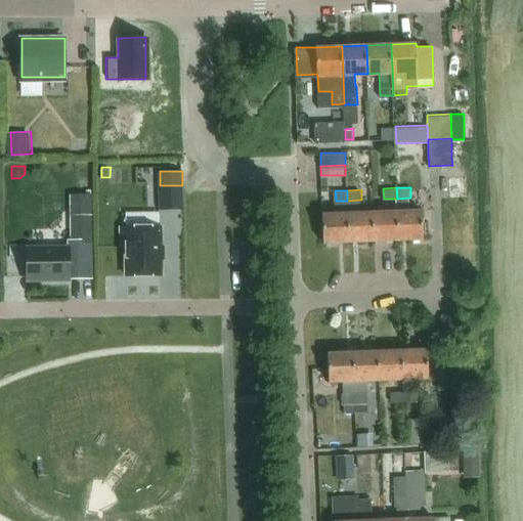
[(410,210),(409,198),(397,199),(397,210),(398,240),(424,239),(423,209),(410,210)]
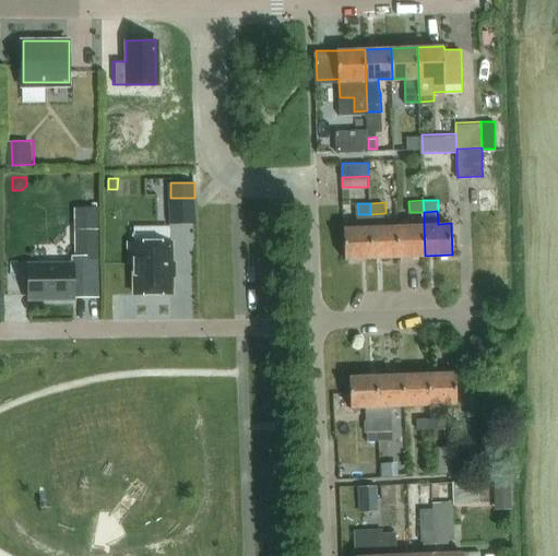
[(399,256),(398,225),(387,226),(386,213),(370,214),(371,257),(399,256)]
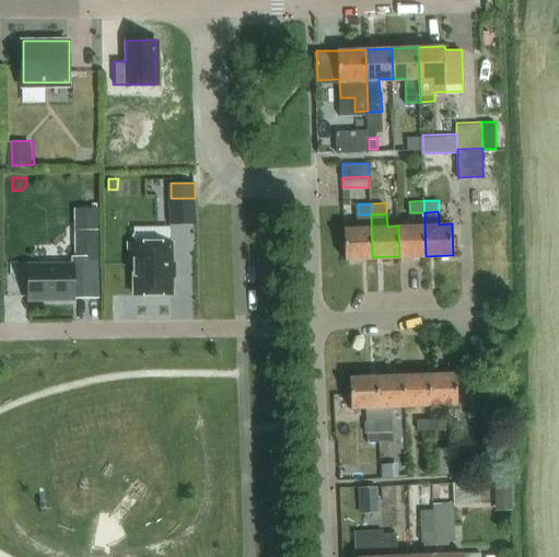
[(359,228),(345,228),(346,258),(372,257),(371,215),(359,215),(359,228)]
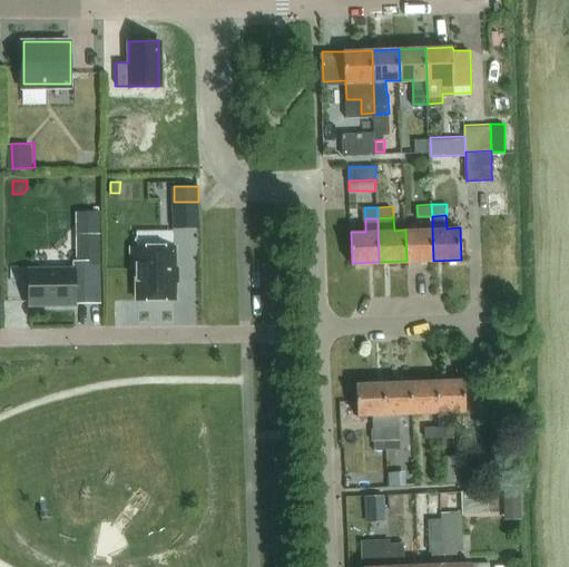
[(406,261),(433,261),(432,228),(405,230),(406,261)]
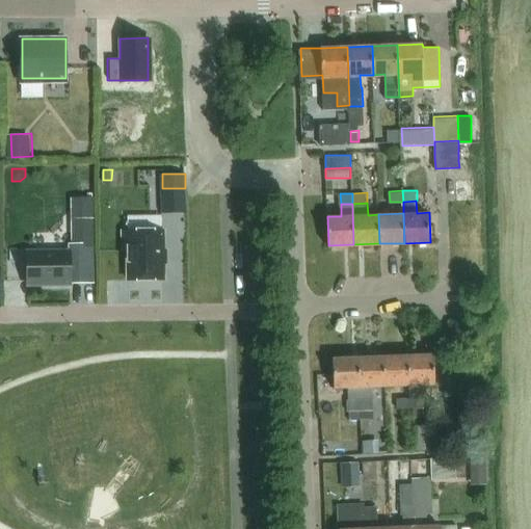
[(70,242),(70,247),(72,247),(72,266),(80,266),(80,280),(96,280),(96,269),(96,245),(95,216),(73,216),(73,242),(70,242)]
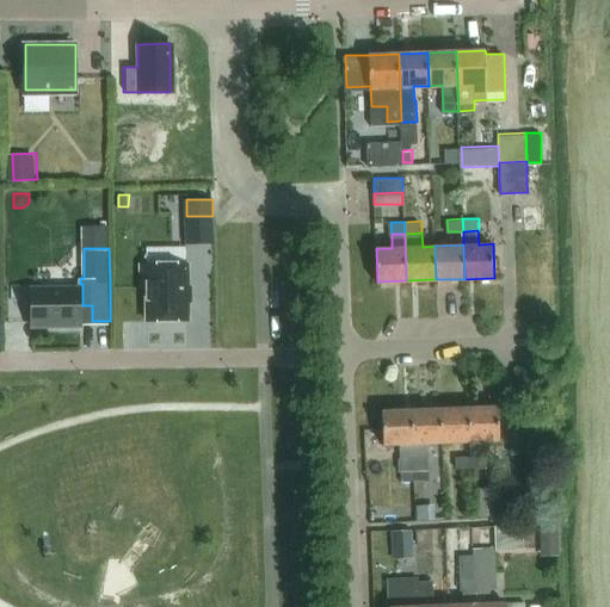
[(142,264),(142,286),(148,286),(148,320),(189,320),(188,262),(186,262),(147,264),(142,264)]
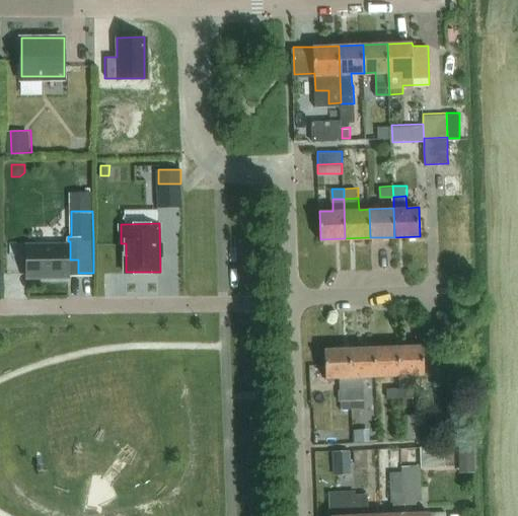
[(27,245),(27,275),(69,275),(69,244),(27,245)]
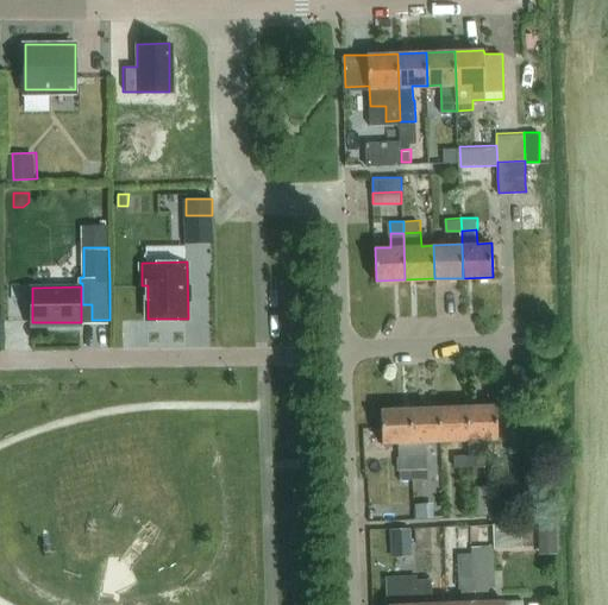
[(468,405),(439,407),(440,440),(469,439),(468,405)]
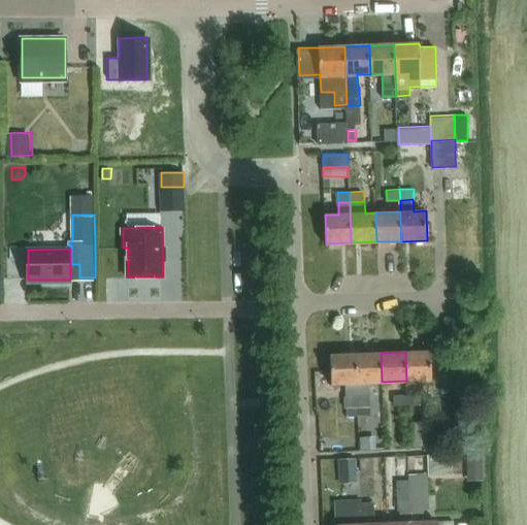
[(405,352),(406,381),(414,381),(414,399),(428,399),(428,381),(432,381),(431,352),(405,352)]
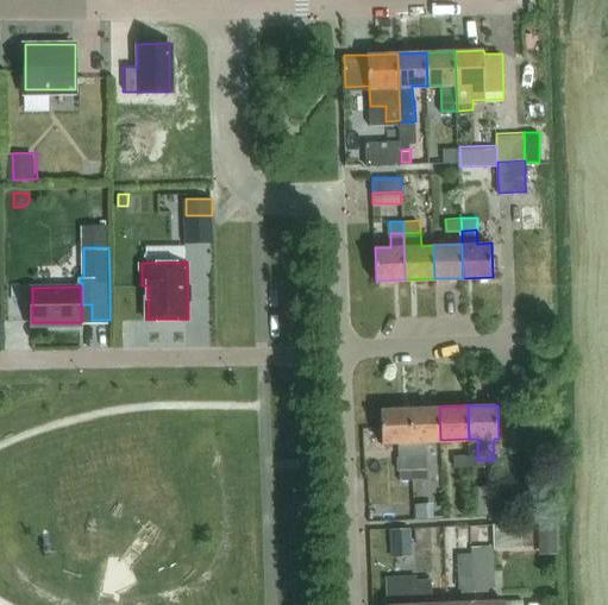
[(439,407),(411,408),(413,468),(430,468),(428,441),(440,440),(439,407)]
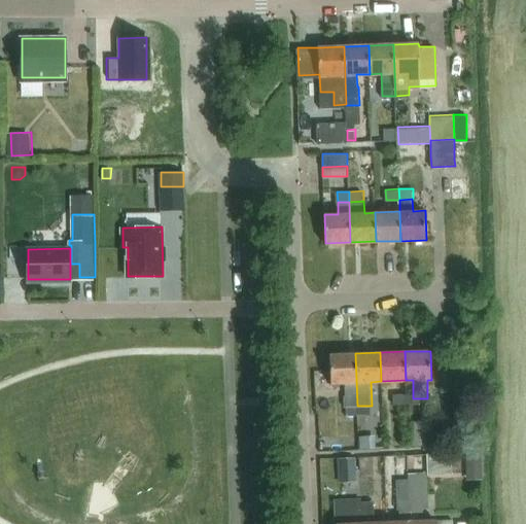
[(347,406),(357,406),(355,353),(329,354),(330,383),(346,383),(347,406)]
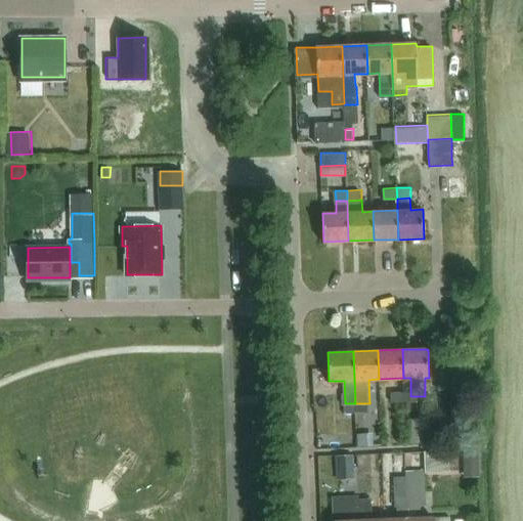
[(401,401),(401,391),(390,391),(390,401),(401,401)]
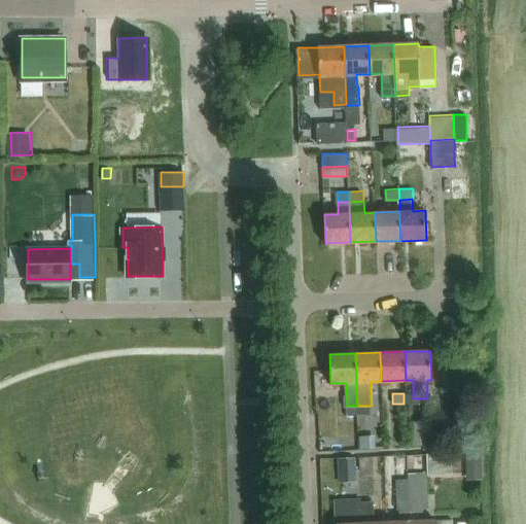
[(432,421),(414,422),(415,447),(433,446),(432,421)]
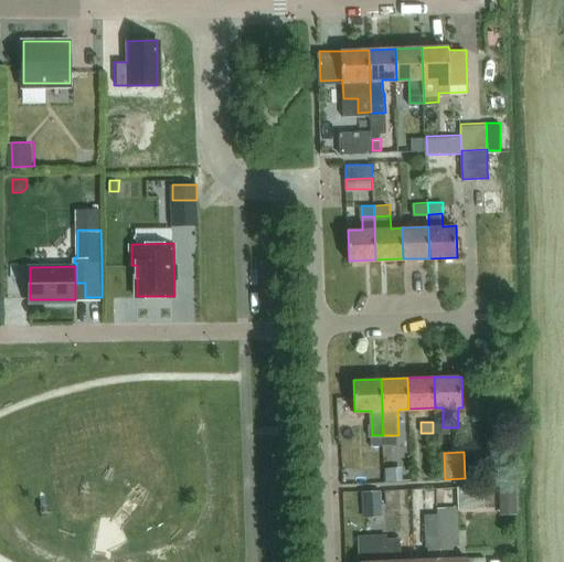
[(402,465),(385,466),(386,479),(403,478),(402,465)]
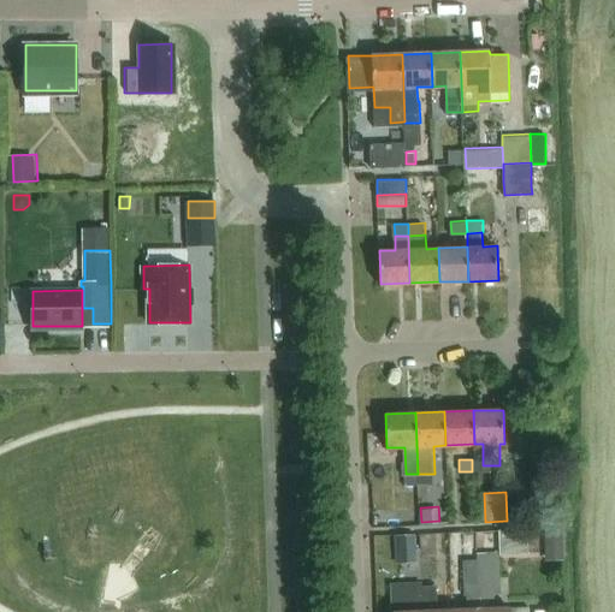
[(528,528),(500,529),(501,553),(530,551),(528,528)]
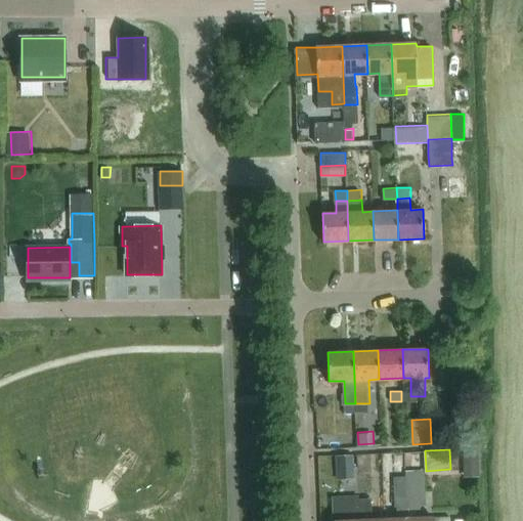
[(479,449),(464,449),(464,466),(480,466),(479,449)]
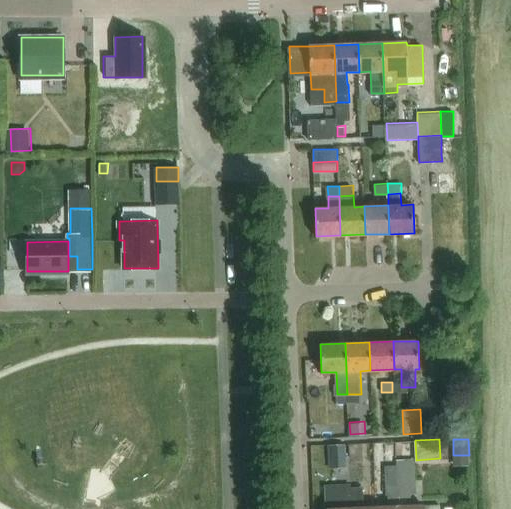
[(345,443),(329,444),(330,455),(346,454),(345,443)]
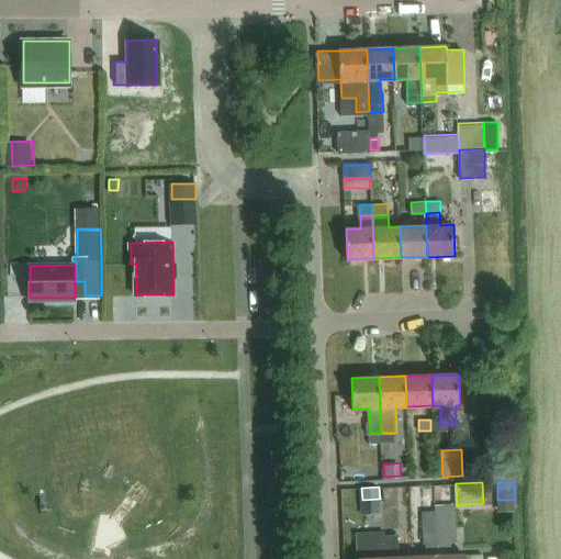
[(452,509),(437,510),(439,558),(466,558),(466,555),(452,555),(452,540),(453,540),(452,509)]
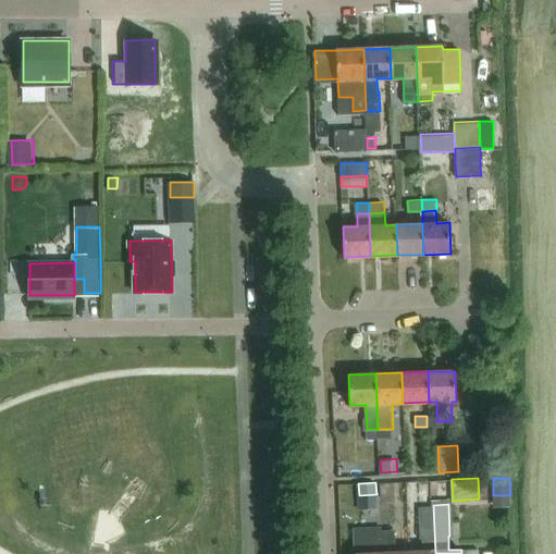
[(423,551),(408,552),(408,553),(435,553),(433,505),(419,505),(421,538),(422,538),(423,551)]
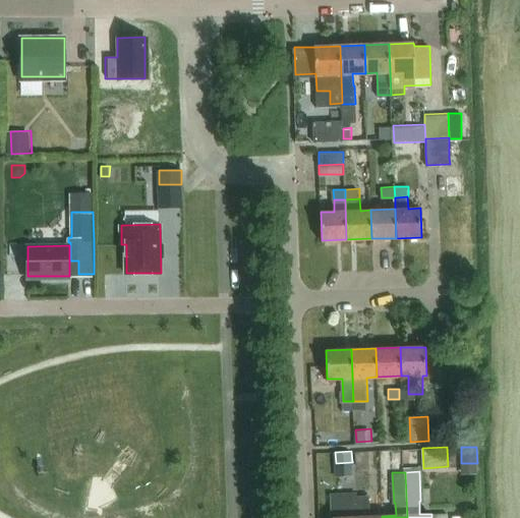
[(332,517),(357,517),(357,494),(344,495),(345,517),(333,517),(332,517)]
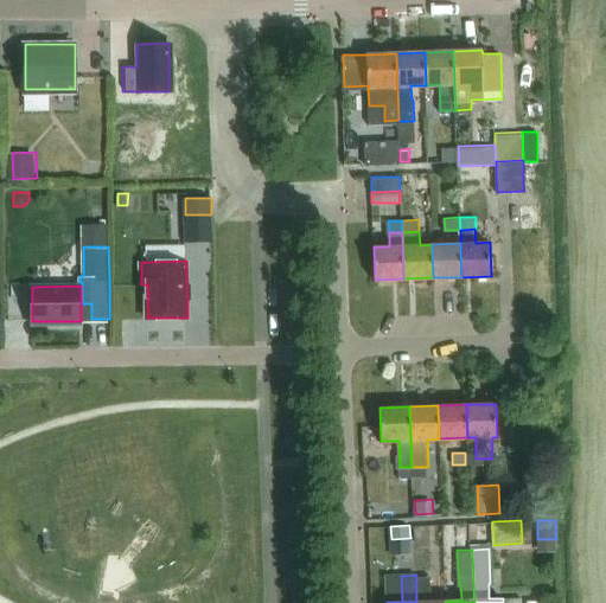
[(445,602),(445,601),(432,601),(432,575),(416,575),(416,602),(445,602)]
